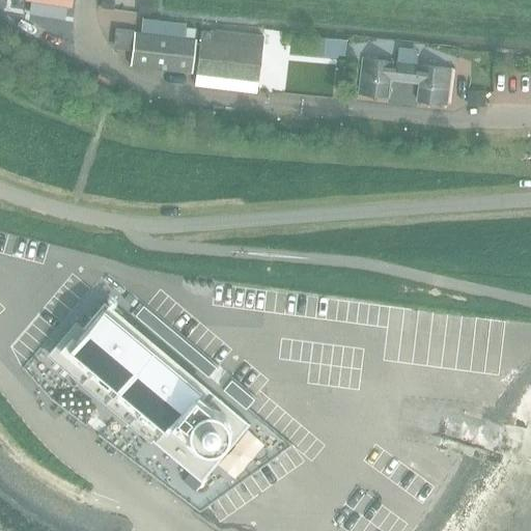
[(131,44),(133,23),(116,21),(114,42),(131,44)]
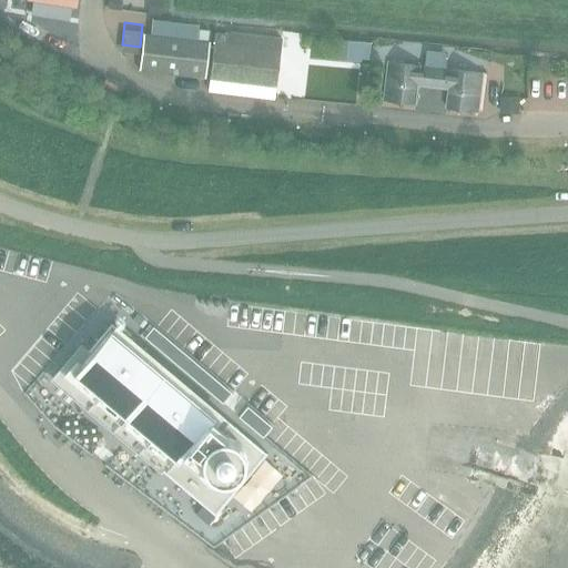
[(230,33),(229,36),(214,33),(209,79),(275,87),(282,39),(230,33)]
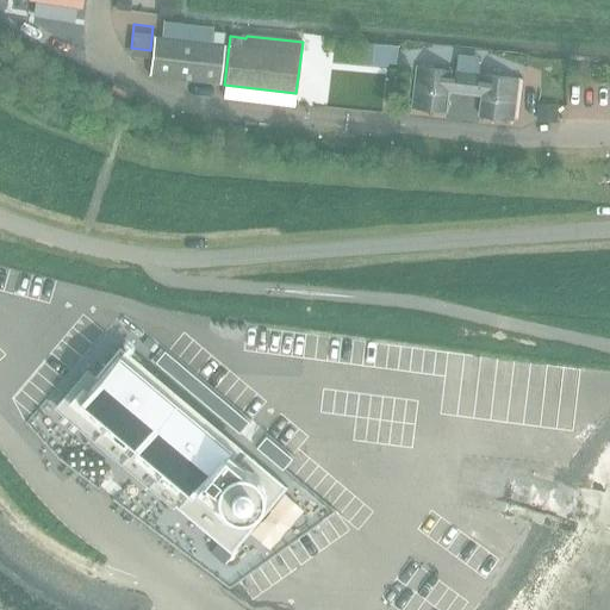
[(153,37),(149,75),(219,83),(224,45),(153,37)]
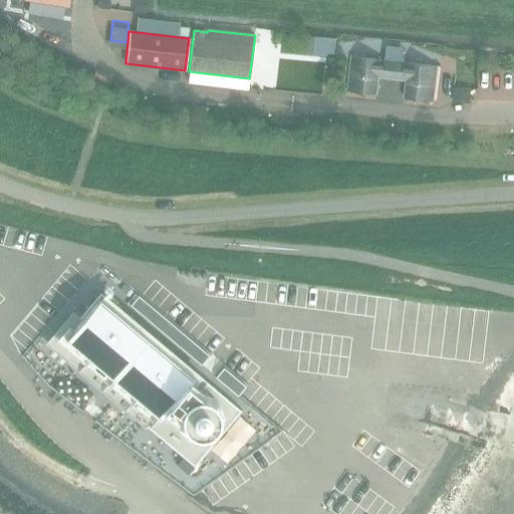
[(326,53),(327,39),(302,38),(302,52),(326,53)]
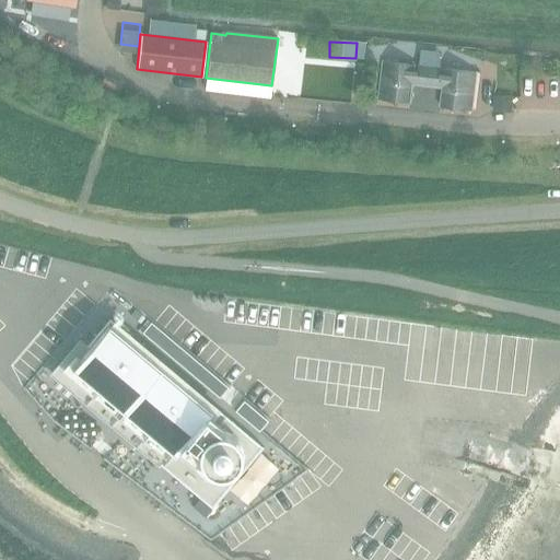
[(473,111),(477,72),(445,69),(444,76),(440,74),(441,68),(419,66),(419,72),(415,71),(415,65),(383,61),(378,98),(410,103),(413,80),(444,84),(441,106),(473,111)]
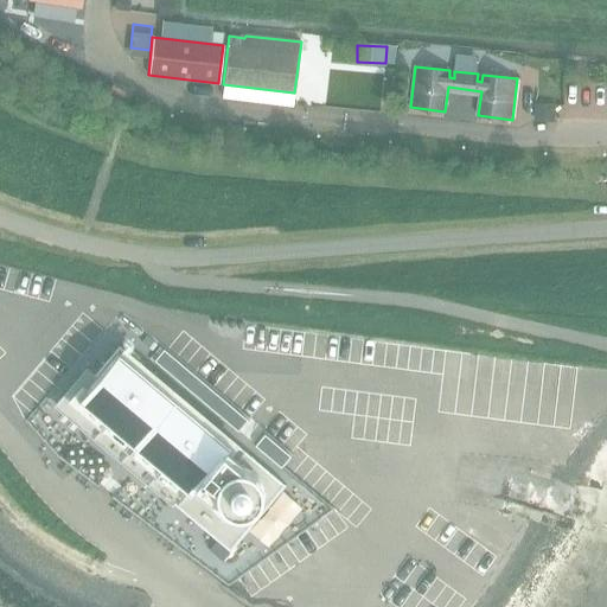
[(537,120),(555,121),(555,108),(537,107),(537,120)]
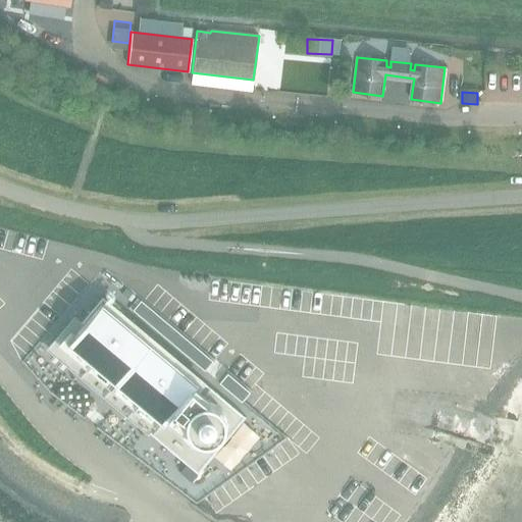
[(58,346),(52,353),(68,367),(71,364),(187,461),(184,464),(197,474),(202,467),(198,464),(207,453),(212,457),(230,434),(226,430),(236,421),(240,424),(246,416),(232,406),(230,409),(219,400),(222,397),(210,386),(207,389),(197,380),(200,377),(174,356),(171,359),(162,351),(165,348),(151,336),(148,340),(138,331),(141,328),(127,317),(124,320),(114,311),(117,308),(101,295),(95,302),(98,305),(90,315),(86,311),(66,335),(70,338),(61,349),(58,346)]
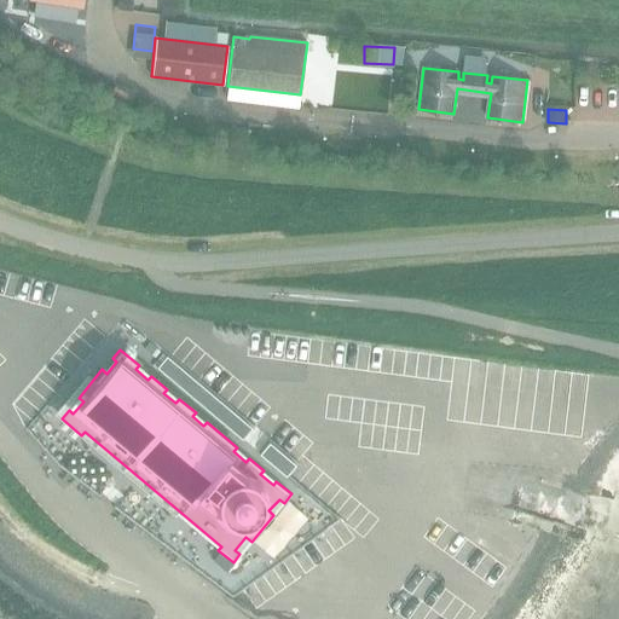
[(268,443),(259,453),(285,475),(295,464),(277,450),(268,443)]
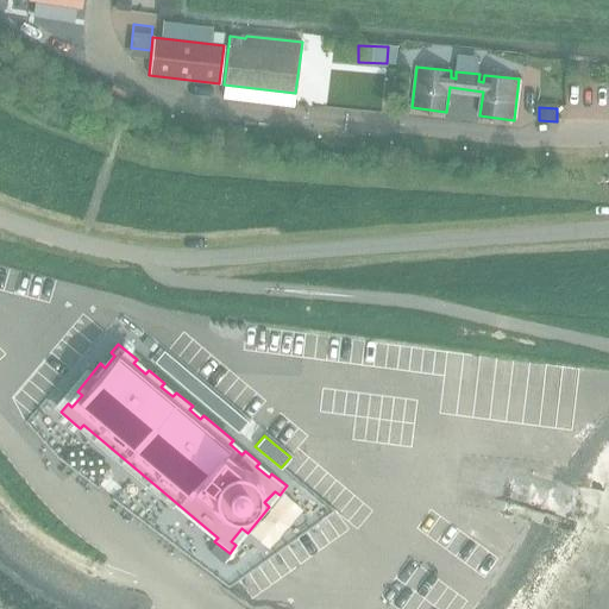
[(377,462),(400,462),(400,451),(377,450),(377,462)]
